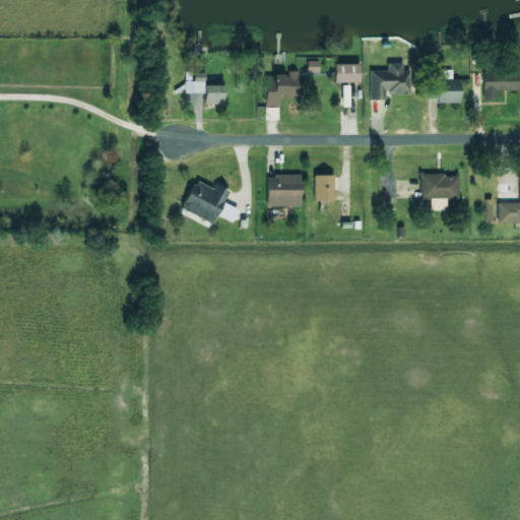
[(319,73),(319,61),(308,61),(307,73),(319,73)]
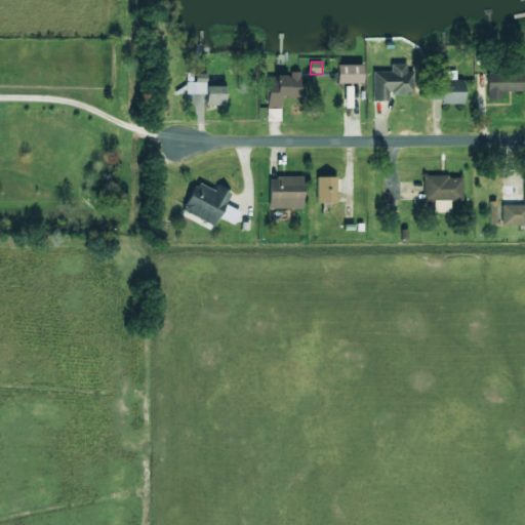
[(337,84),(364,84),(364,65),(338,65),(337,84)]
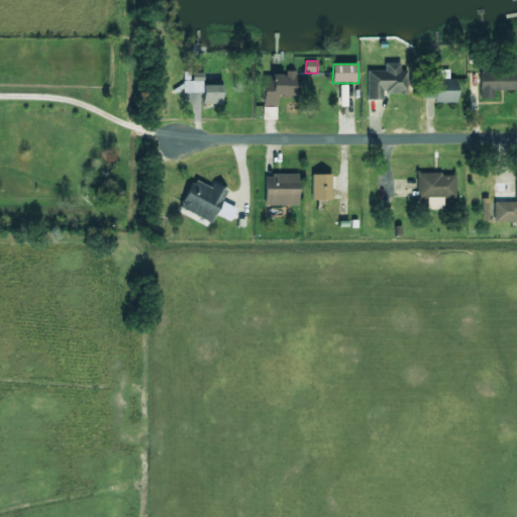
[(401,64),(385,64),(385,71),(367,71),(368,99),(384,99),(384,94),(409,94),(408,73),(402,73),(401,64)]
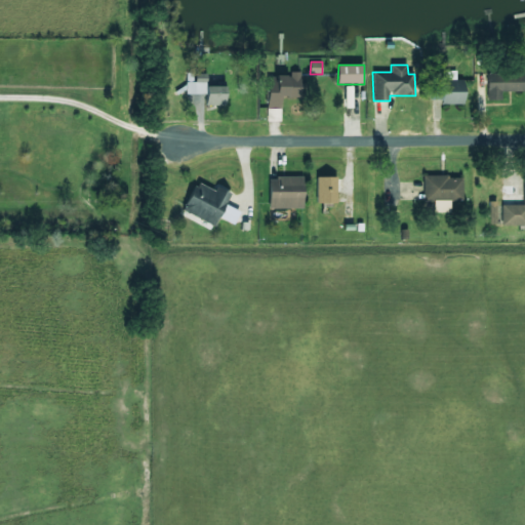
[(524,91),(524,68),(512,69),(512,67),(498,67),(499,73),(487,74),(488,101),(502,99),(502,92),(524,91)]
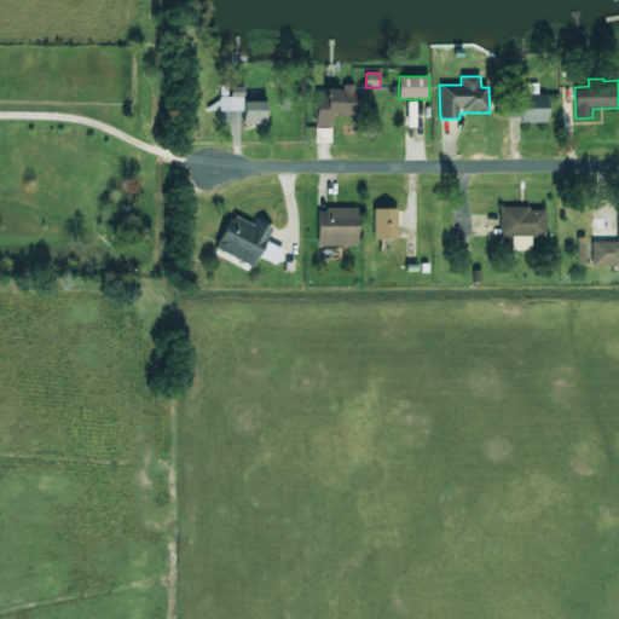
[(520,122),(550,123),(551,96),(538,94),(538,85),(521,84),(520,122)]
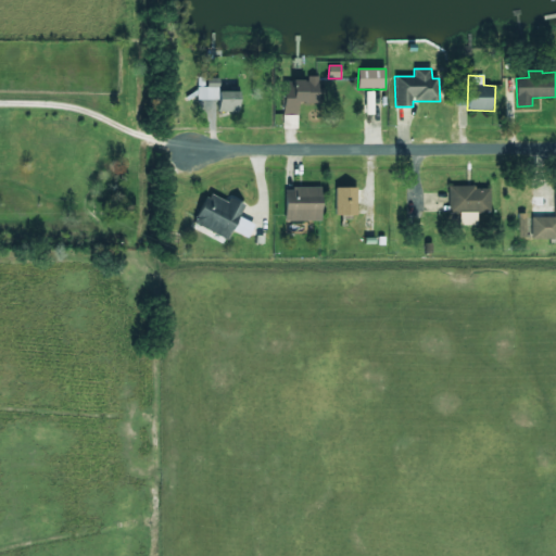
[(240,113),(241,91),(219,91),(219,78),(207,78),(207,87),(198,86),(198,100),(218,100),(217,112),(240,113)]
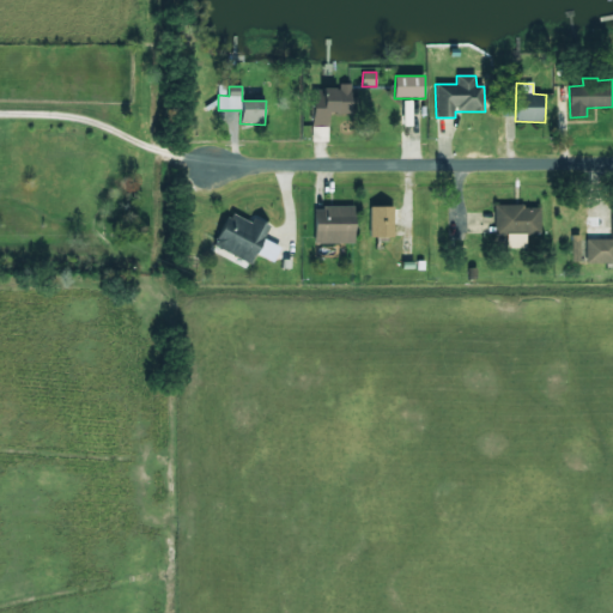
[(313,126),(329,127),(329,113),(349,114),(350,90),(314,87),(313,126)]
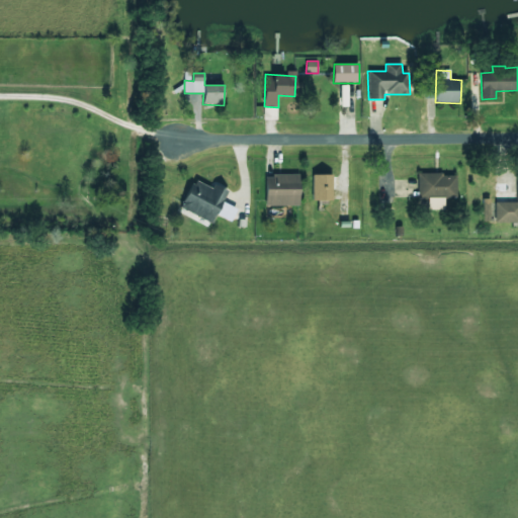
[(457,174),(418,175),(418,198),(429,198),(429,210),(445,209),(445,197),(457,196),(457,174)]
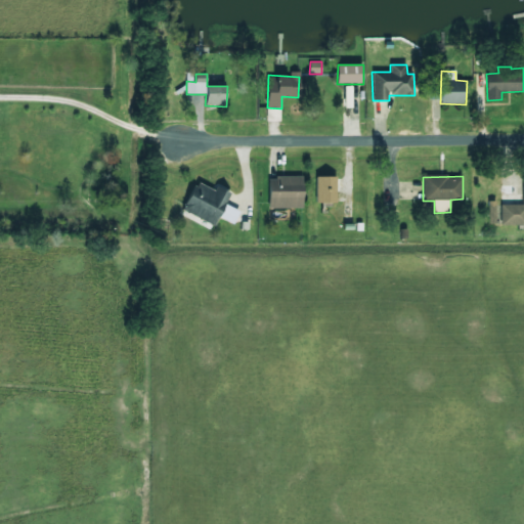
[(268,208),(304,209),(304,177),(269,177),(268,208)]
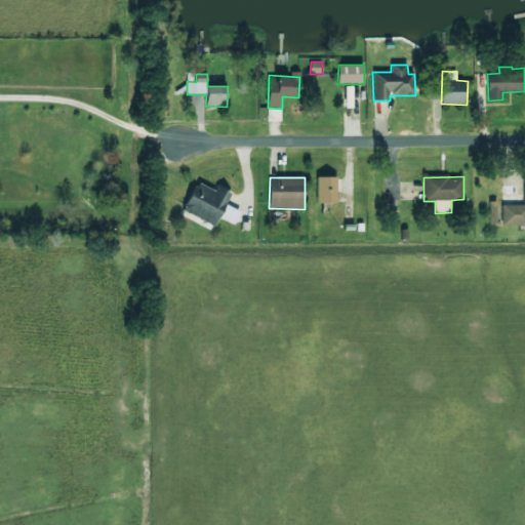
[(317,203),(336,204),(337,177),(317,177),(317,203)]
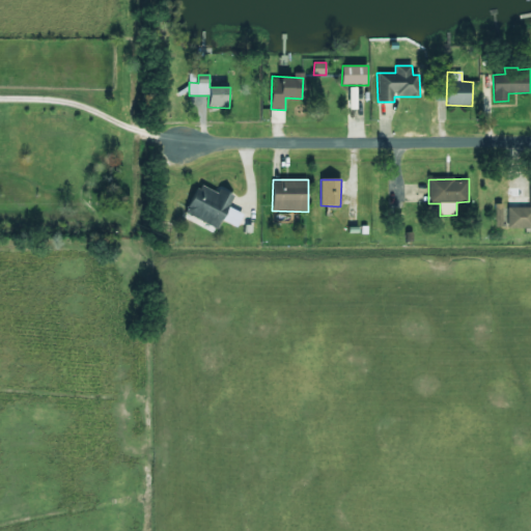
[(530,179),(530,207),(508,207),(508,227),(530,226),(530,179)]
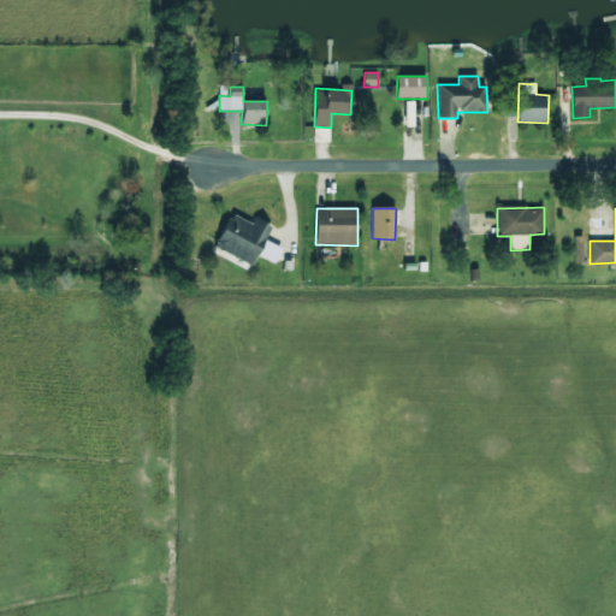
[(214,247),(253,266),(273,226),(256,218),(253,224),(231,213),(214,247)]
